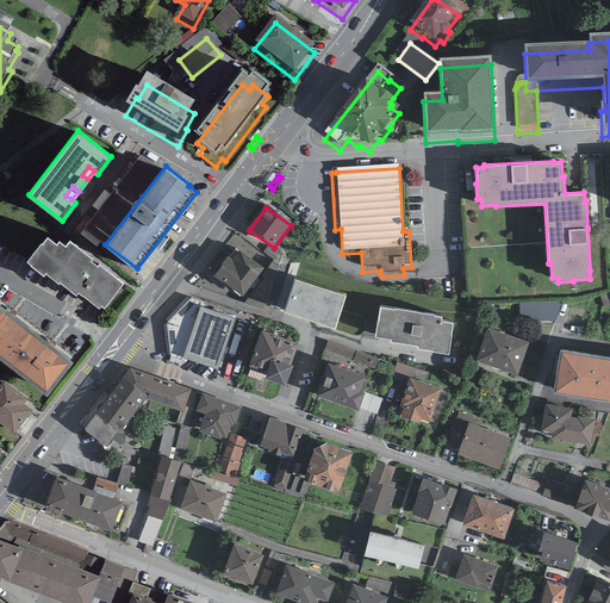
[(56,242),(48,235),(42,241),(41,241),(26,259),(31,262),(30,263),(43,274),(45,271),(58,281),(60,280),(76,292),(78,290),(99,306),(101,303),(104,305),(124,281),(99,261),(98,263),(91,259),(92,256),(69,238),(66,243),(58,238),(56,242)]
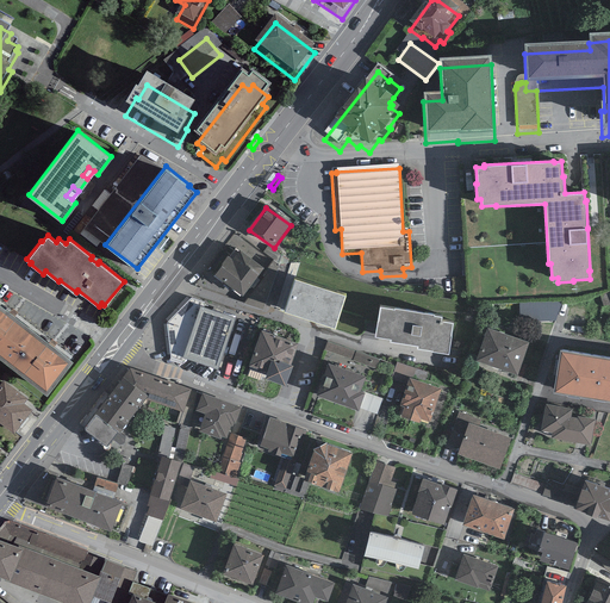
[(228,259),(215,275),(242,298),(263,271),(240,252),(232,261),(228,259)]
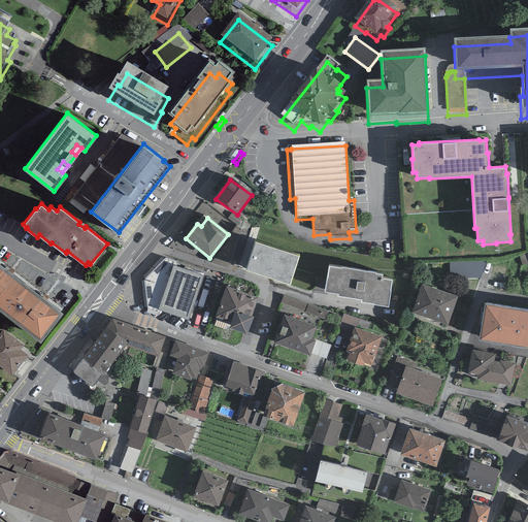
[(299,255),(256,240),(245,268),(290,284),(299,255)]
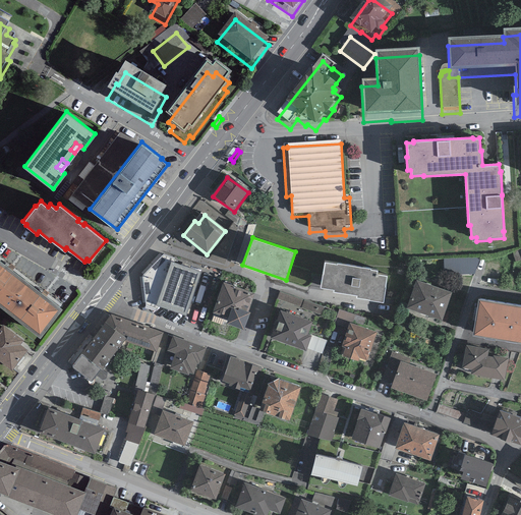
[(62,307),(0,259),(0,304),(40,336),(62,307)]
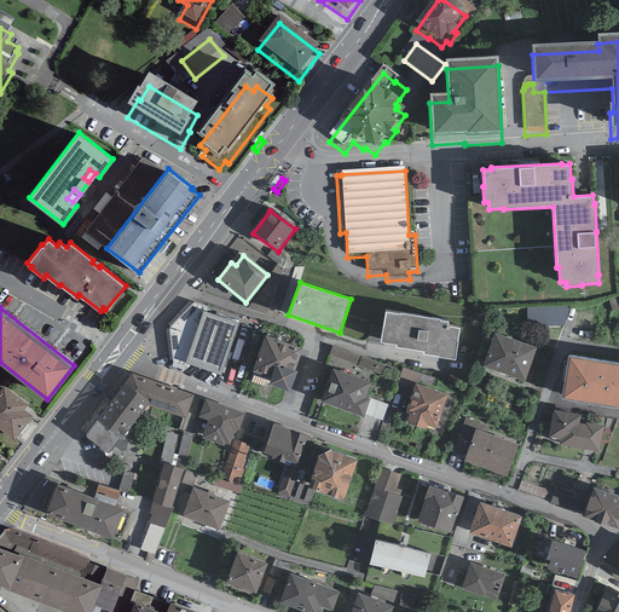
[(207,311),(194,307),(169,332),(172,367),(185,373),(190,368),(221,379),(239,327),(207,316),(207,311)]
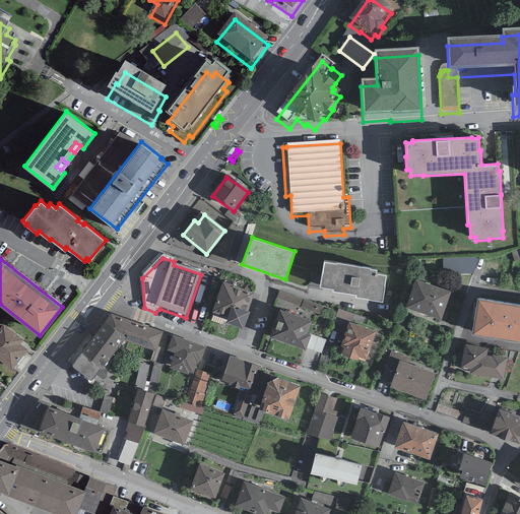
[(336,264),(324,262),(320,286),(333,288),(332,291),(355,295),(355,296),(368,298),(368,299),(382,301),(386,275),(376,273),(377,270),(370,269),(370,268),(336,263),(336,264)]
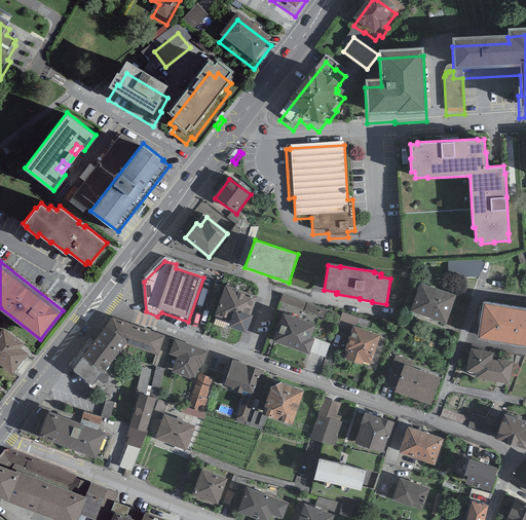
[(258,296),(225,285),(214,316),(230,321),(228,326),(246,332),(258,296)]
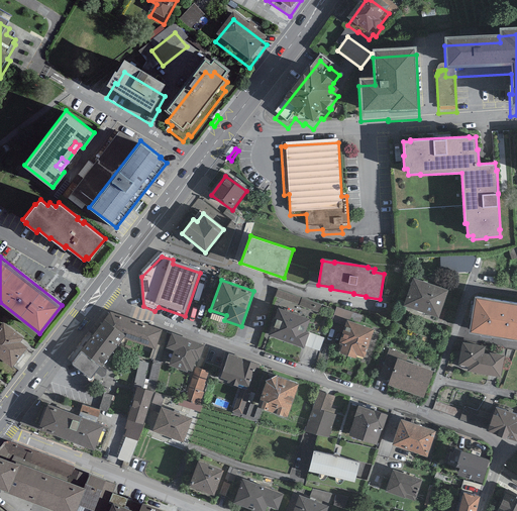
[(448,292),(413,280),(403,308),(438,320),(448,292)]
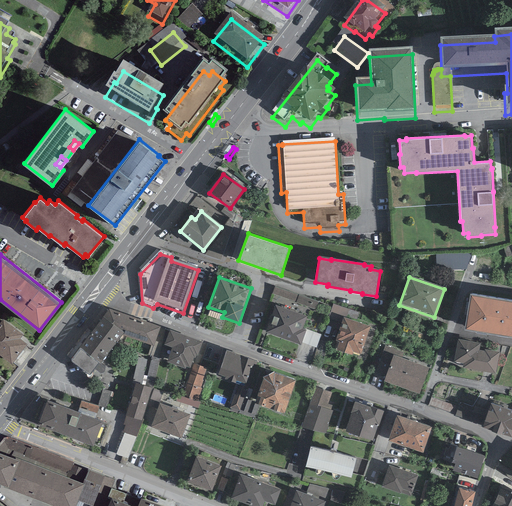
[(511,299),(470,292),(464,327),(511,335),(511,299)]
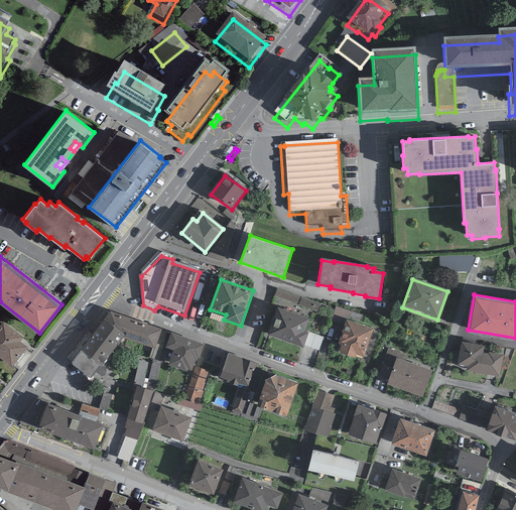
[(318,321),(321,312),(302,304),(299,312),(318,321)]
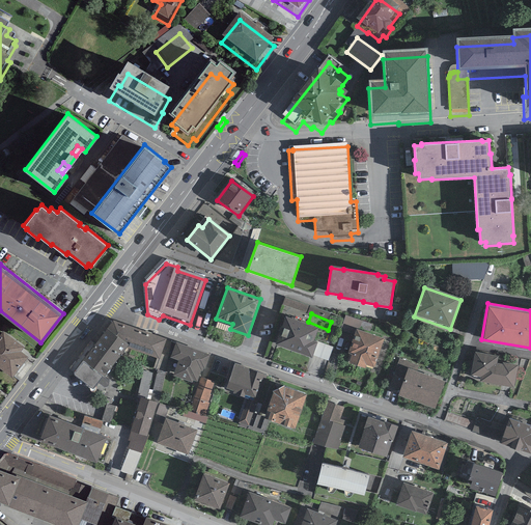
[(318,328),(285,316),(275,346),(312,358),(317,342),(313,341),(318,328)]
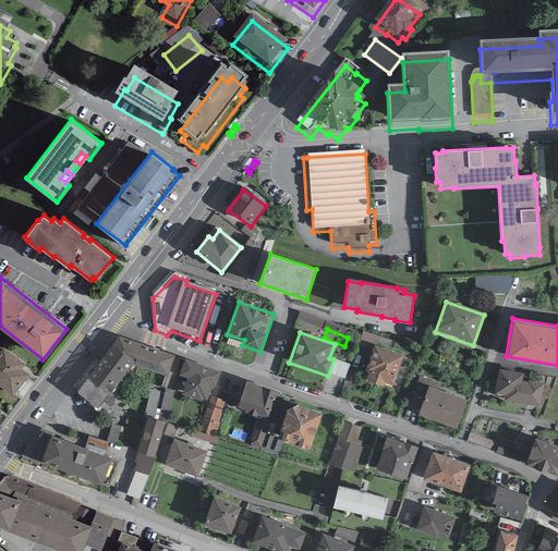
[(119,340),(112,347),(135,364),(133,367),(168,379),(174,358),(119,340)]
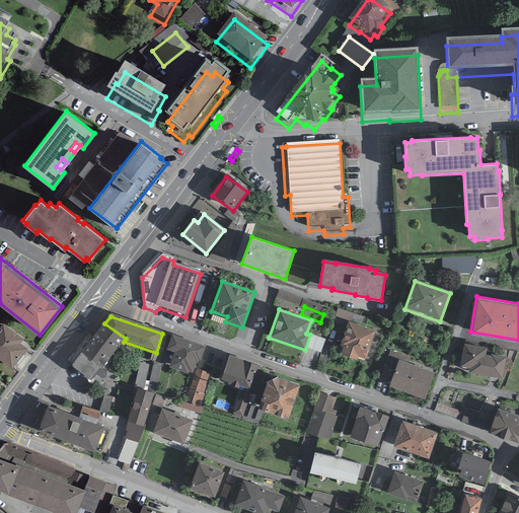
[(90,381),(95,375),(97,376),(98,377),(99,378),(101,379),(103,378),(105,378),(106,375),(106,373),(105,372),(102,370),(124,342),(126,339),(104,323),(81,355),(72,368),(90,381)]
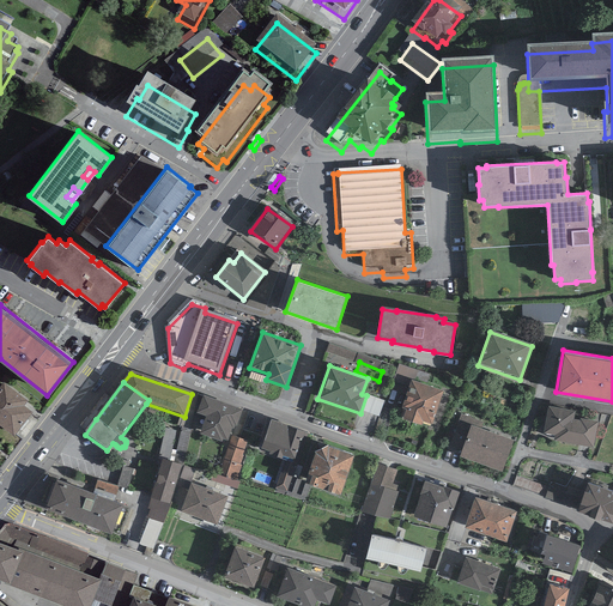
[(443,394),(411,383),(401,410),(406,412),(402,422),(430,431),(443,394)]
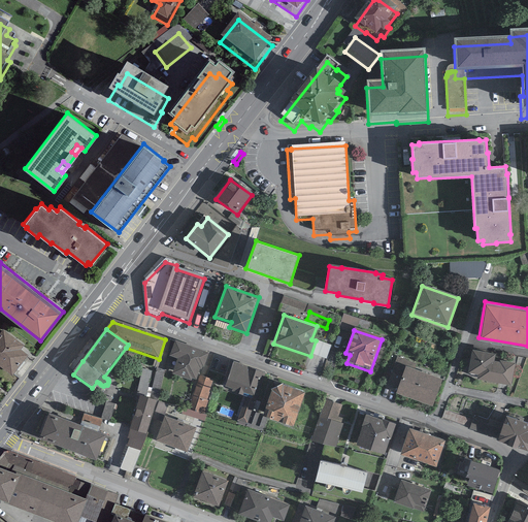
[(24,349),(3,332),(0,336),(0,369),(12,379),(28,358),(21,353),(24,349)]
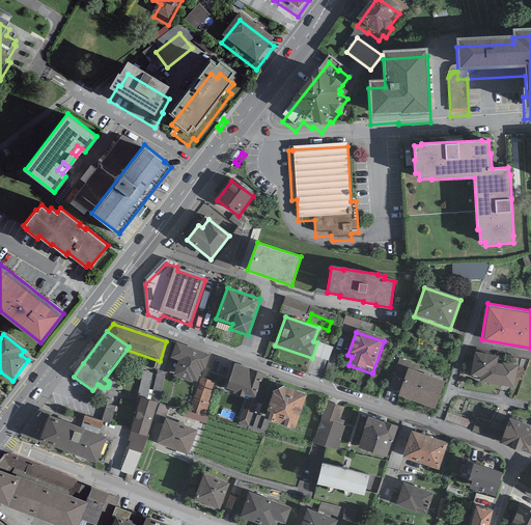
[(210,357),(176,344),(170,360),(178,363),(173,378),(192,384),(193,382),(199,384),(200,383),(210,357)]
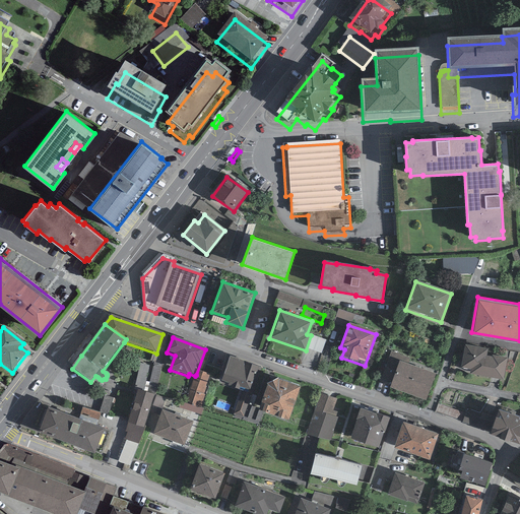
[(488,351),(465,347),(461,370),(470,372),(469,376),(503,382),(507,360),(492,357),(492,359),(486,358),(488,351)]
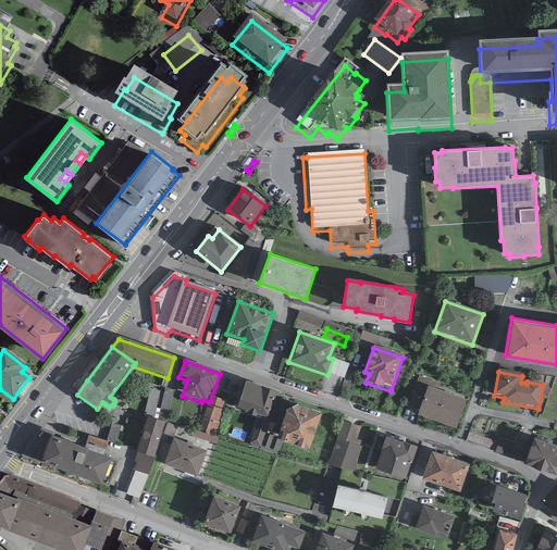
[(429,385),(419,380),(409,409),(419,413),(428,388),(429,385)]
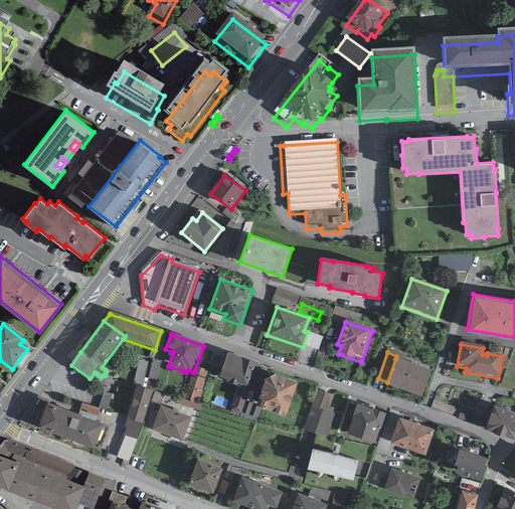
[(258,364),(227,355),(220,378),(249,388),(258,364)]
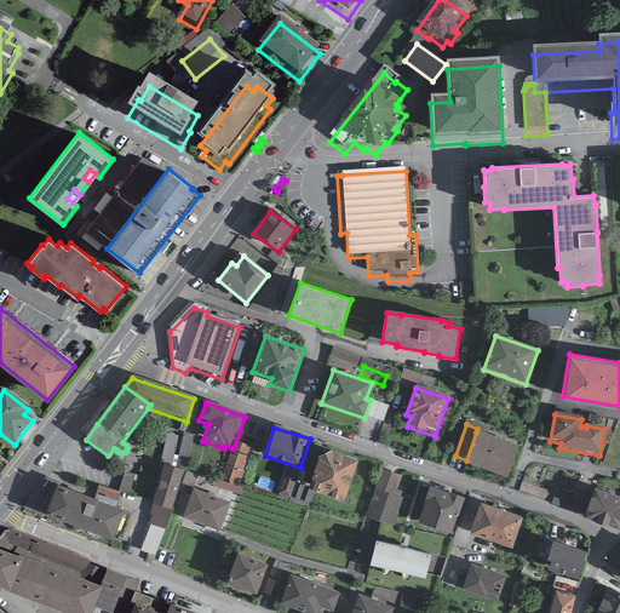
[(520,448),(476,433),(466,460),(465,465),(509,481),(520,448)]
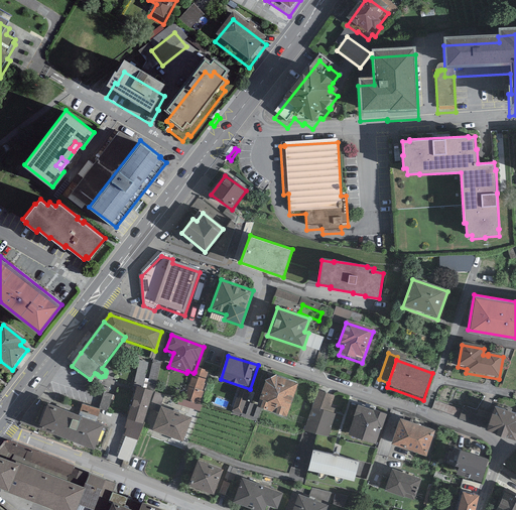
[(209,376),(195,372),(194,373),(184,404),(198,408),(209,376)]
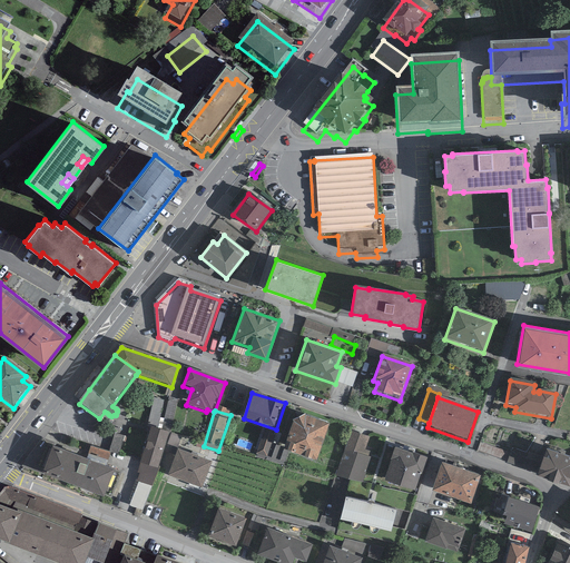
[(305,414),(292,420),(284,448),(316,460),(330,422),(305,414)]
